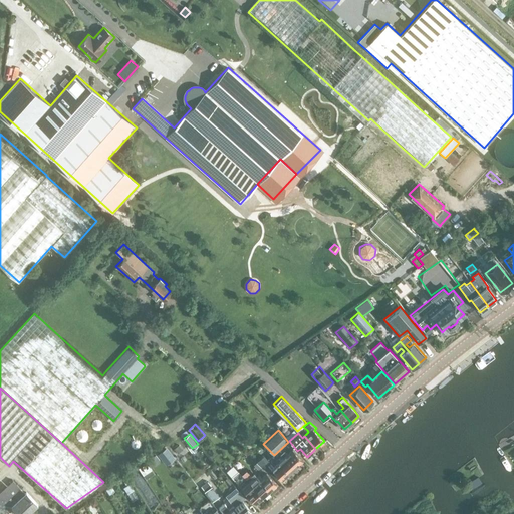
[(183,450),(179,445),(174,449),(178,454),(183,450)]
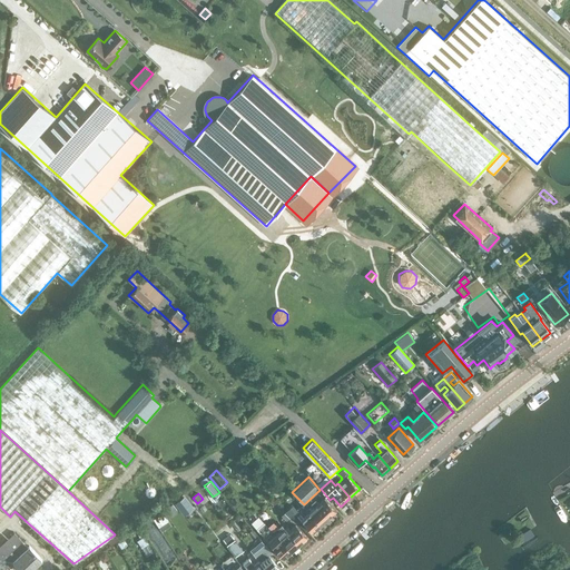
[(183,510),(189,504),(184,498),(177,503),(183,510)]
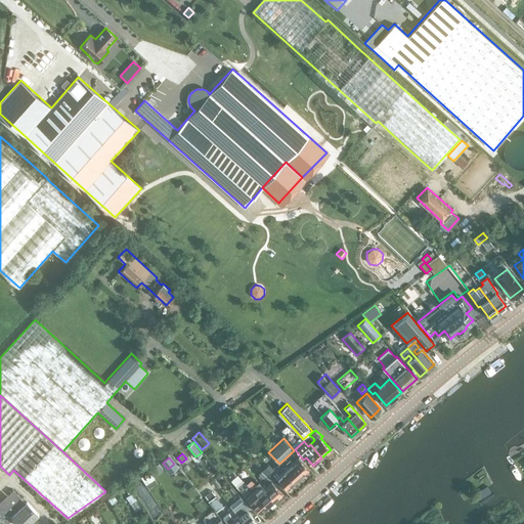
[(290,459),(288,461),(302,476),(309,470),(299,457),(294,463),(290,459)]
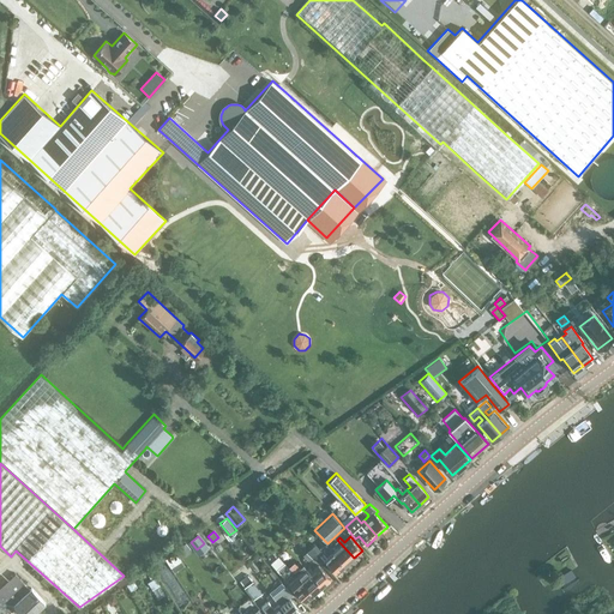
[(354,558),(337,540),(335,542),(338,547),(333,552),(345,565),(354,558)]
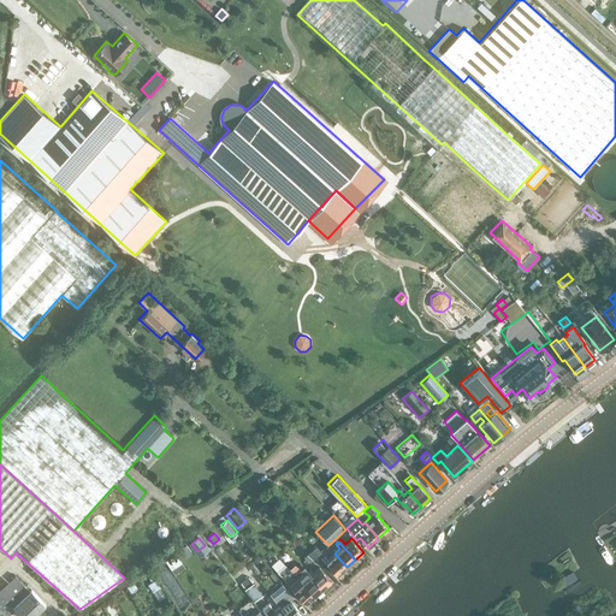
[(193,552),(187,544),(177,550),(184,560),(193,552)]
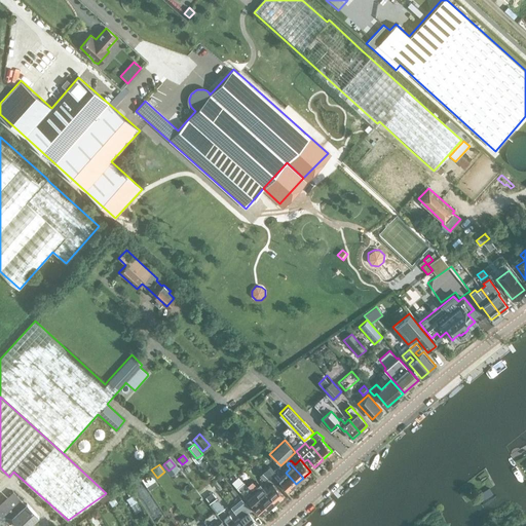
[(269,476),(275,471),(270,465),(264,471),(269,475),(269,476)]
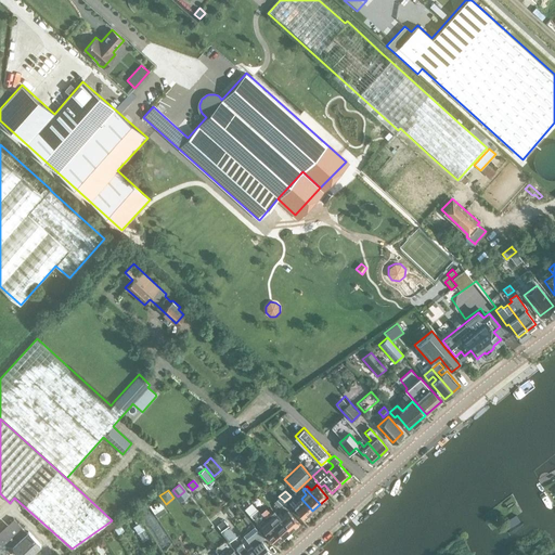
[(284,501),(279,497),(273,501),(279,505),(284,501)]
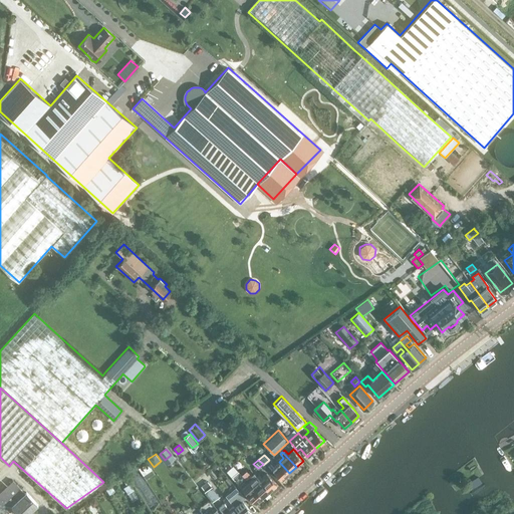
[(282,480),(289,473),(279,462),(273,467),(270,463),(268,465),(282,480)]
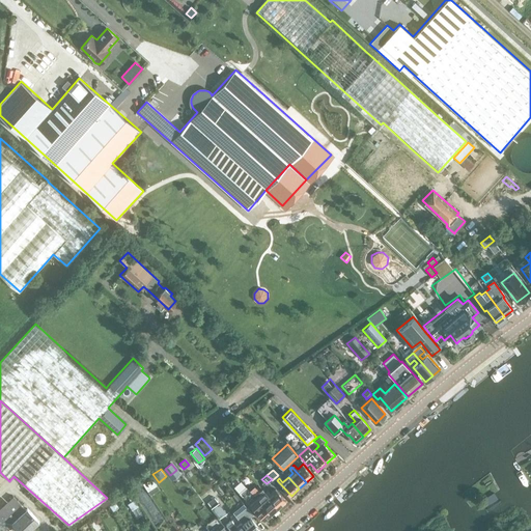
[(150,479),(141,485),(146,493),(155,486),(150,479)]
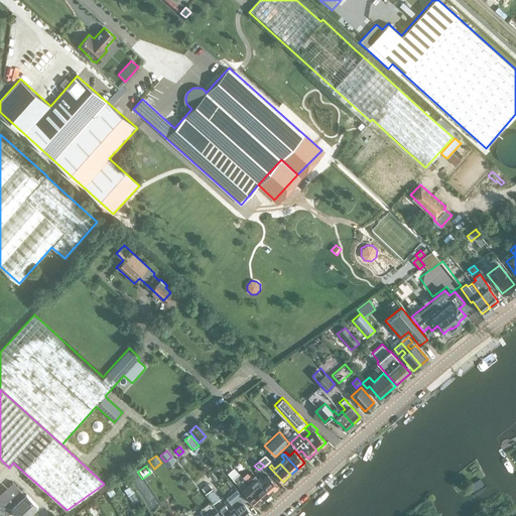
[(239,472),(232,479),(239,486),(246,480),(239,472)]
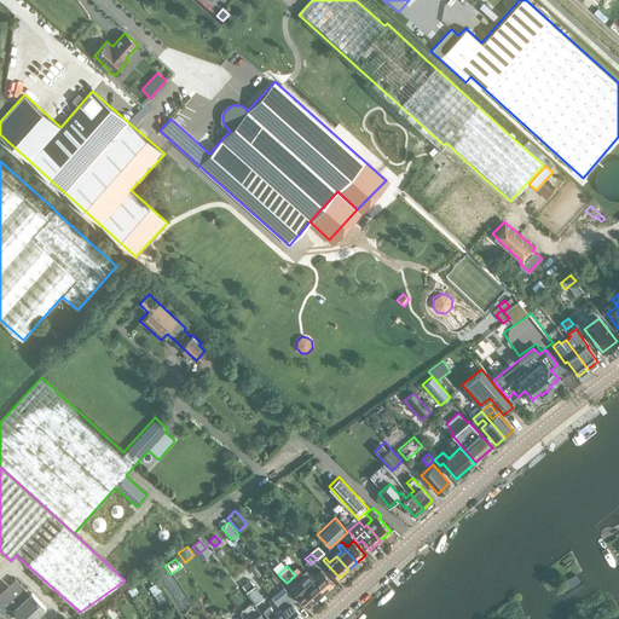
[(296,577),(301,572),(296,566),(291,571),(295,576),(296,577)]
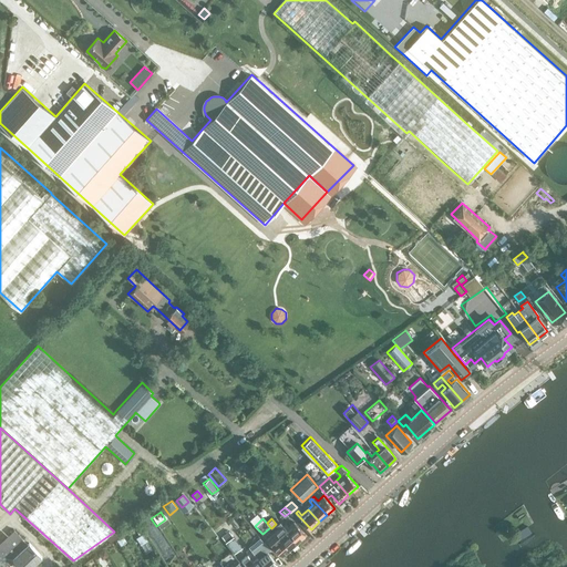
[(297,542),(282,525),(280,522),(277,525),(279,527),(275,532),(278,536),(289,548),(294,545),(297,542)]
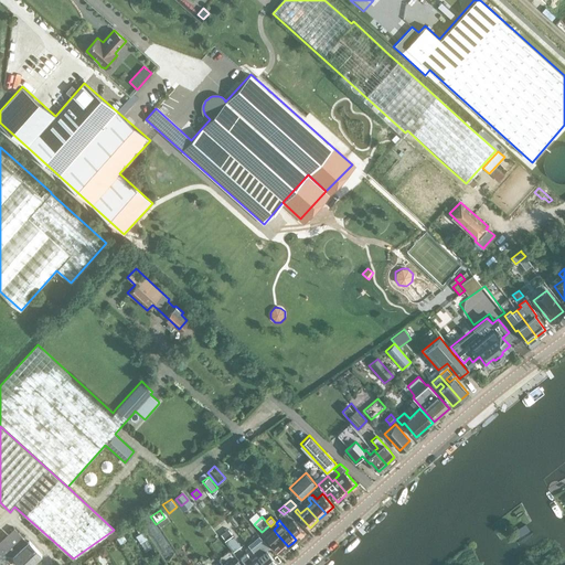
[(284,521),(281,523),(296,540),(305,532),(292,520),(287,524),(284,521)]
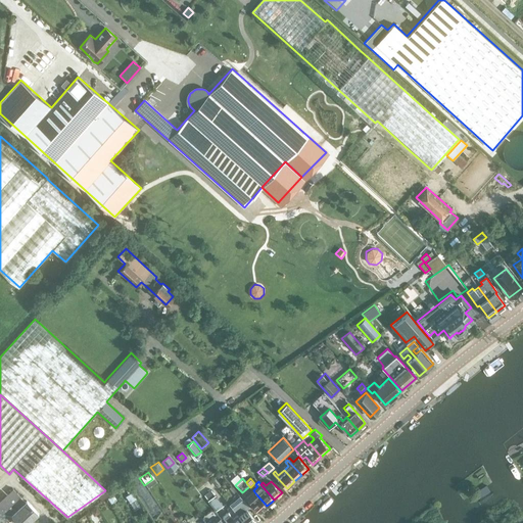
[(212,488),(225,502),(228,498),(216,485),(212,488)]
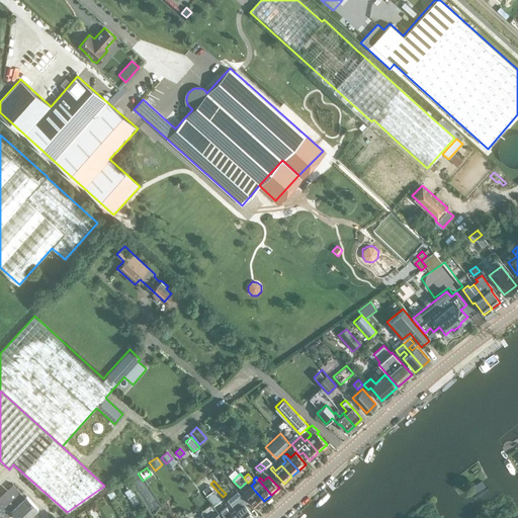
[(12,484),(1,493),(0,494),(0,517),(2,517),(5,515),(12,510),(18,517),(26,517),(38,508),(34,504),(26,495),(24,497),(12,484)]
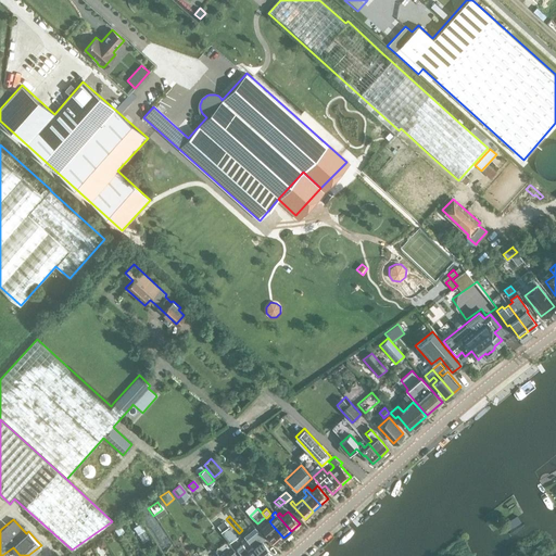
[(229,526),(228,526),(224,520),(217,526),(222,531),(220,531),(230,543),(238,536),(229,526)]
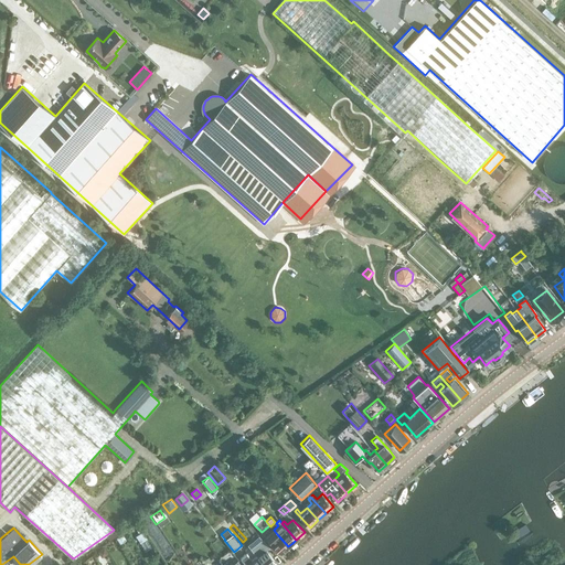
[(110,541),(118,535),(114,530),(106,536),(110,541)]
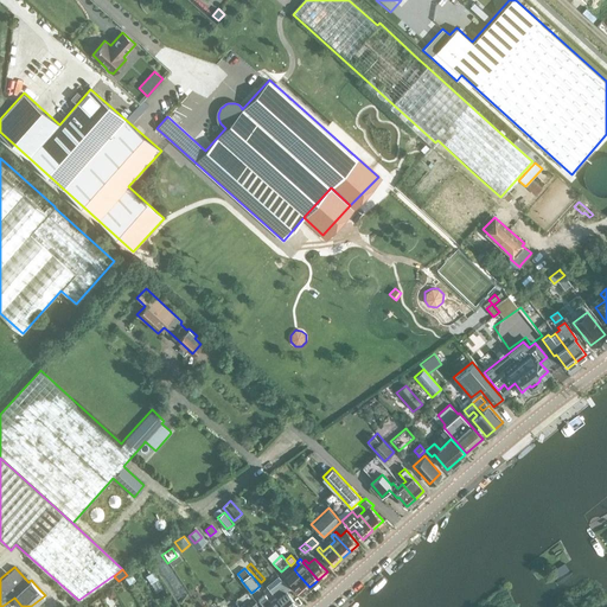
[(131,580),(139,574),(136,569),(127,575),(131,580)]
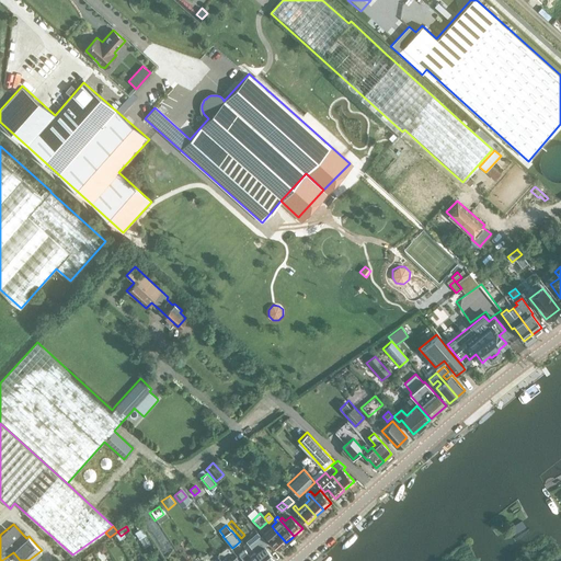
[(272,526),(266,530),(264,534),(278,550),(286,542),(275,530),(272,526)]
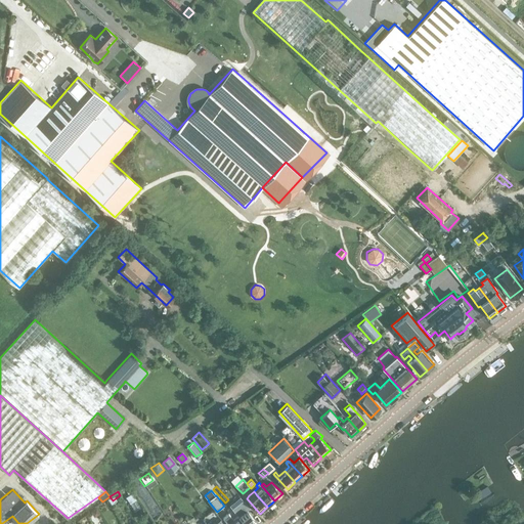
[(137,499),(133,493),(126,497),(130,504),(137,499)]
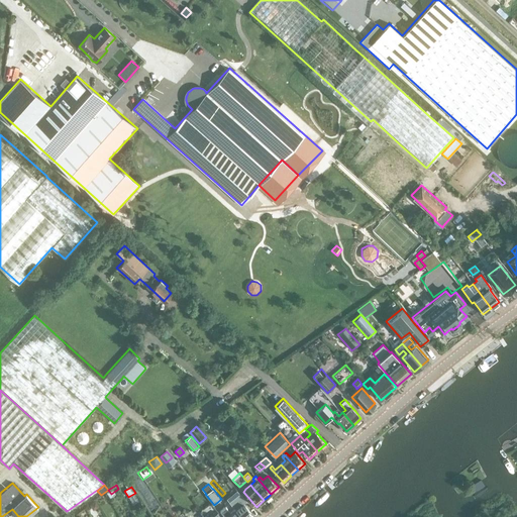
[(240,492),(228,501),(235,509),(240,516),(250,516),(252,516),(243,503),(246,500),(240,492)]
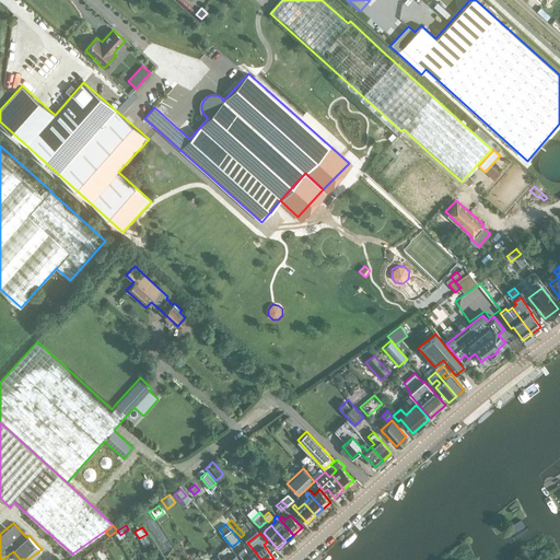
[(107,549),(104,543),(97,547),(101,552),(107,549)]
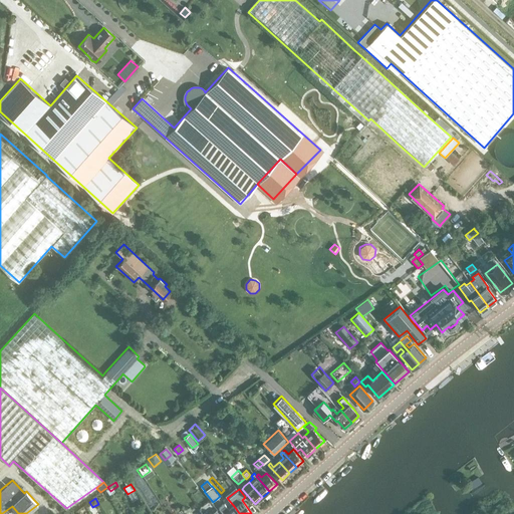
[(223,504),(218,508),(222,513),(239,513),(234,506),(228,510),(223,504)]
